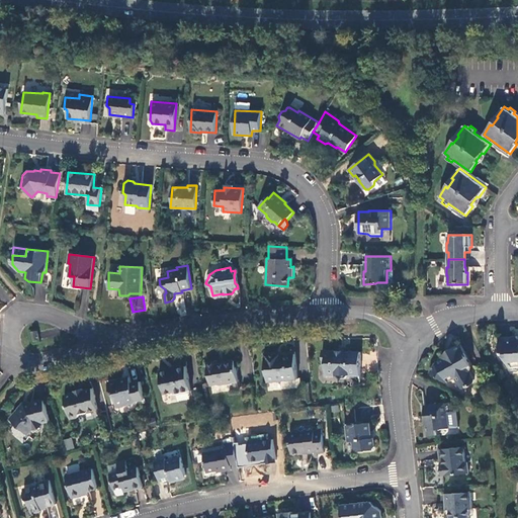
[(40,341),(38,332),(37,330),(31,332),(34,342),(40,341)]
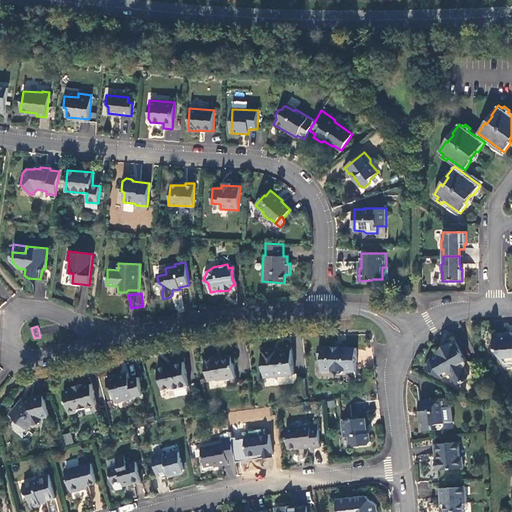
[(511,335),(509,337),(508,337),(508,334),(492,335),(493,344),(494,347),(497,346),(498,354),(502,360),(509,360),(511,363),(511,335)]
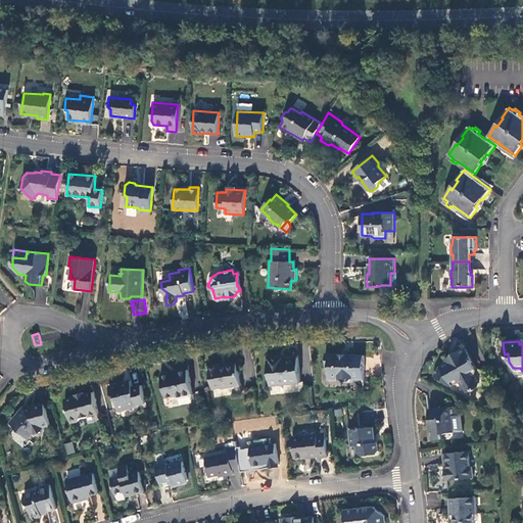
[(476,369),(464,347),(454,353),(456,358),(453,360),(450,360),(442,363),(444,365),(439,368),(434,377),(452,386),(459,382),(464,391),(467,392),(471,390),(472,391),(475,390),(474,388),(478,387),(478,382),(474,374),(476,369)]
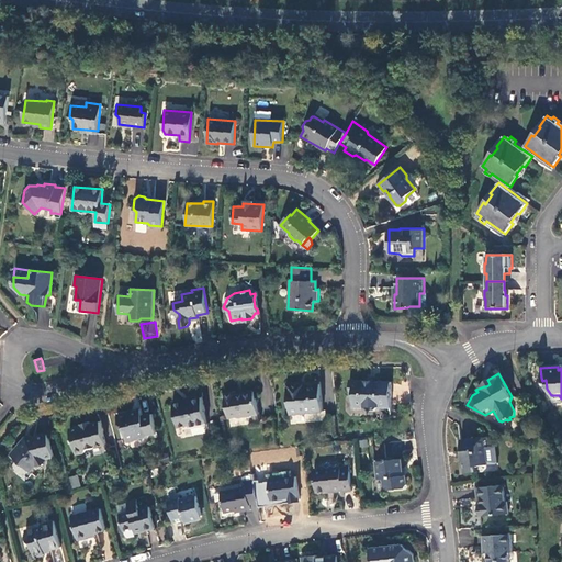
[(390,406),(390,382),(371,382),(371,383),(363,383),(363,381),(349,381),(348,392),(351,393),(352,406),(363,406),(367,411),(373,411),(378,406),(390,406)]
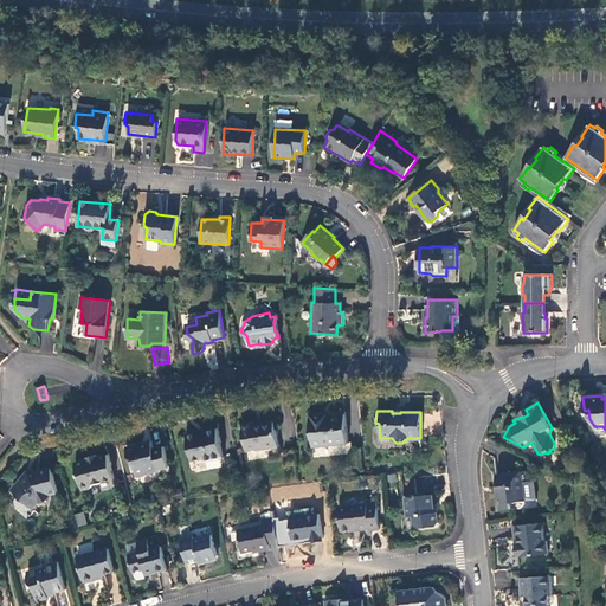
[(347,443),(345,414),(329,416),(322,416),(322,412),(309,414),(313,446),(347,443)]
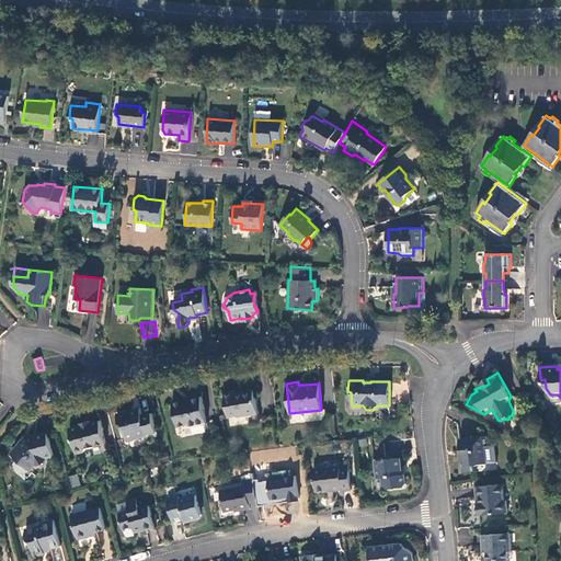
[(256,414),(253,391),(235,393),(233,391),(222,393),(227,418),(235,416),(238,416),(256,414)]
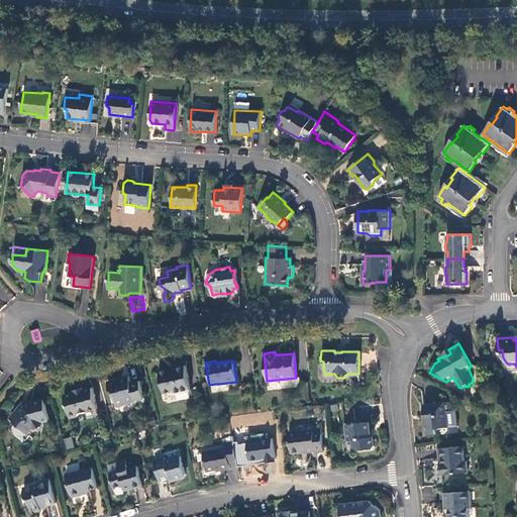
[(174,394),(187,391),(185,381),(187,378),(184,366),(170,369),(169,367),(159,370),(164,393),(174,391),(174,394)]
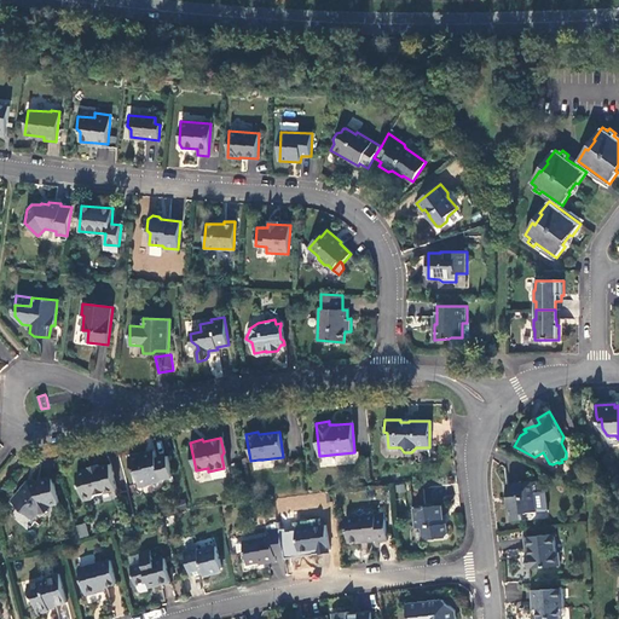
[(142,453),(128,457),(132,469),(134,470),(138,482),(149,480),(150,482),(162,480),(161,479),(172,476),(167,456),(156,458),(155,455),(145,457),(142,453)]
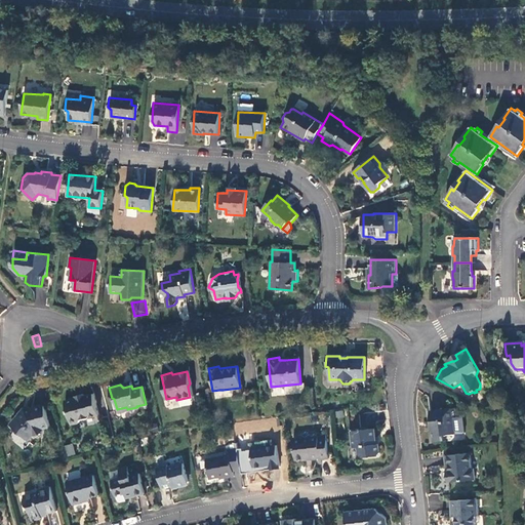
[(93,394),(65,401),(71,425),(78,423),(80,419),(94,415),(92,407),(95,402),(93,394)]
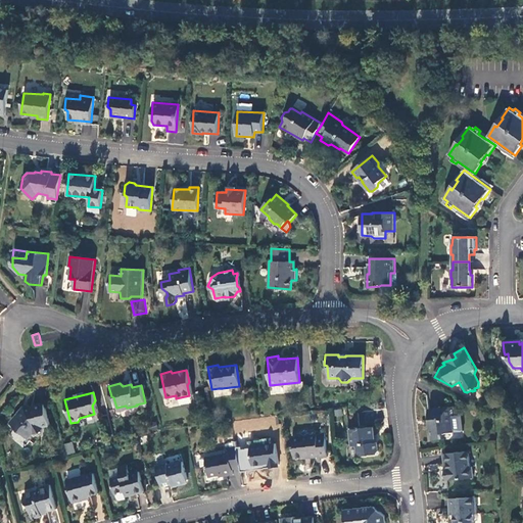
[(50,424),(44,403),(30,408),(31,411),(25,412),(22,410),(10,424),(27,438),(33,432),(40,432),(42,426),(50,424)]
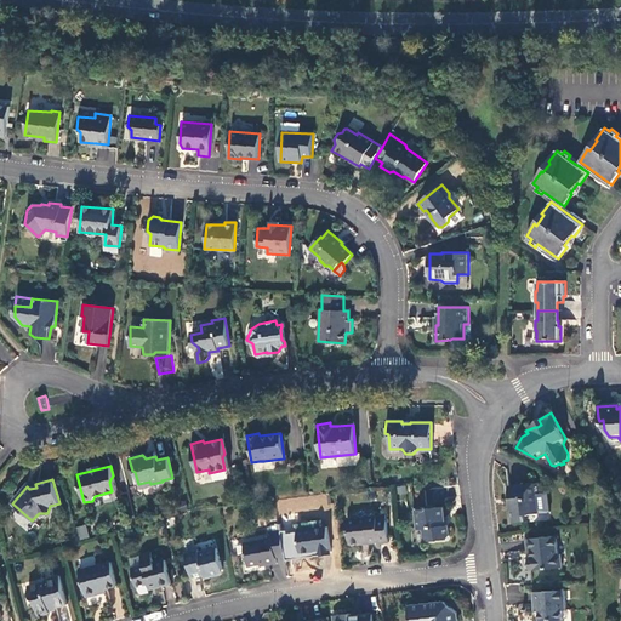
[(537,483),(508,486),(512,523),(524,520),(523,514),(539,513),(536,495),(539,494),(537,483)]
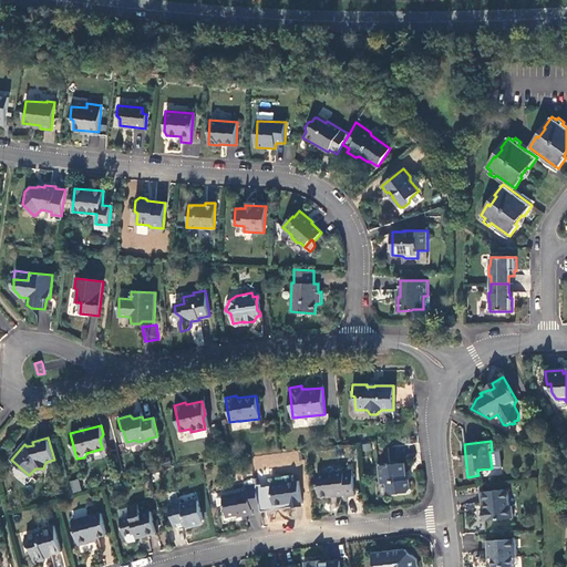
[(403,462),(403,447),(389,447),(389,462),(403,462)]
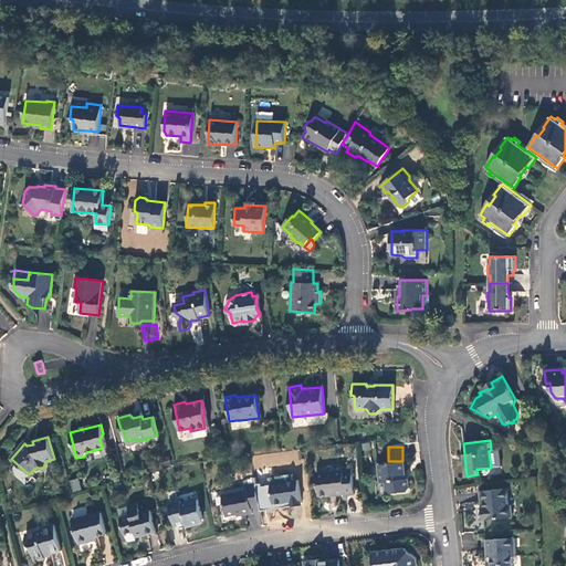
[(404,462),(378,465),(379,483),(385,482),(387,493),(406,492),(409,489),(408,479),(405,479),(404,462)]
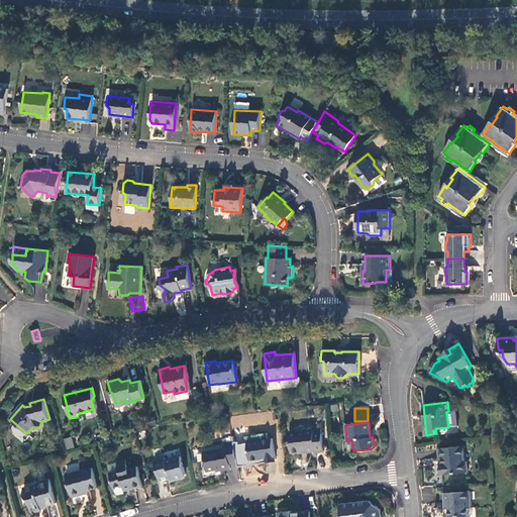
[(323,451),(320,427),(311,428),(312,430),(288,432),(290,452),(305,450),(305,452),(315,451),(315,452),(323,451)]
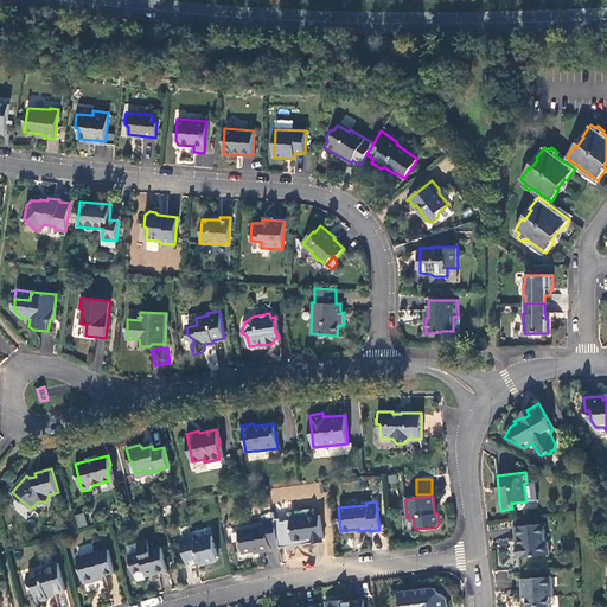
[(77,528),(87,525),(83,512),(74,515),(77,528)]
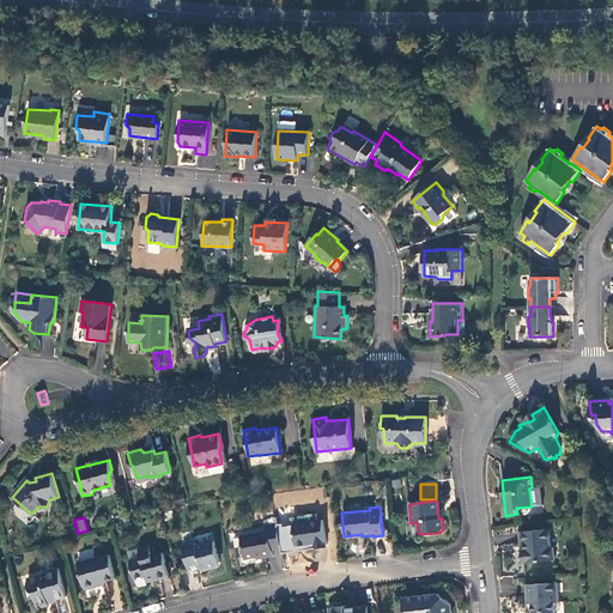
[(326,544),(322,520),(292,525),(296,546),(314,544),(315,546),(326,544)]
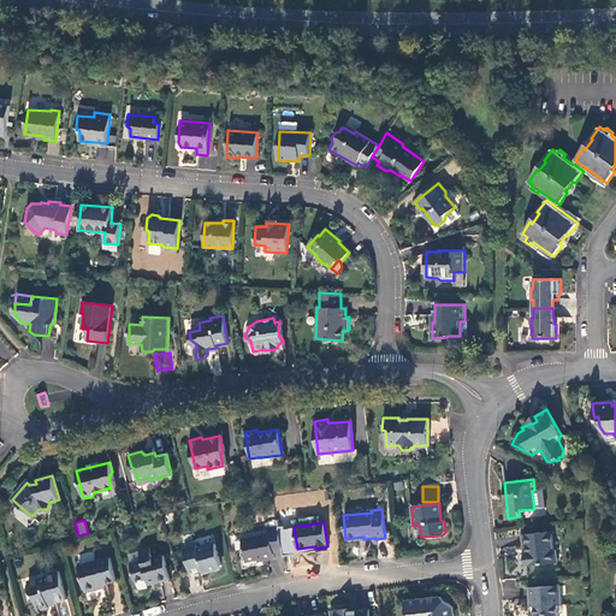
[(272,552),(283,551),(278,527),(267,528),(268,533),(241,538),(246,562),(262,558),(262,561),(273,558),(272,552)]
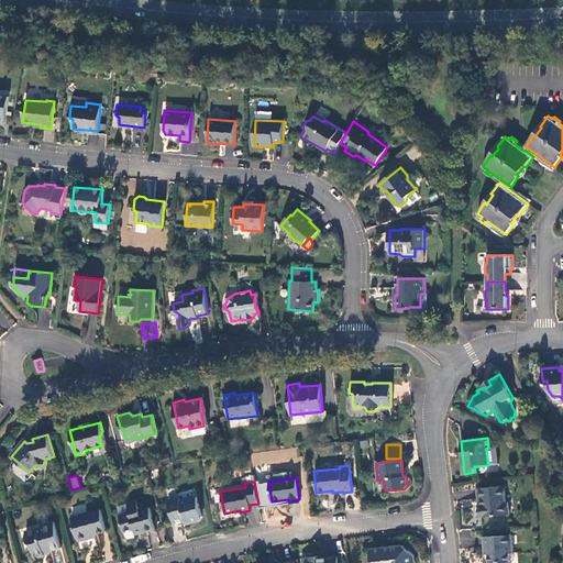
[(504,486),(479,488),(482,505),(478,506),(479,518),(505,515),(504,505),(506,503),(504,486)]
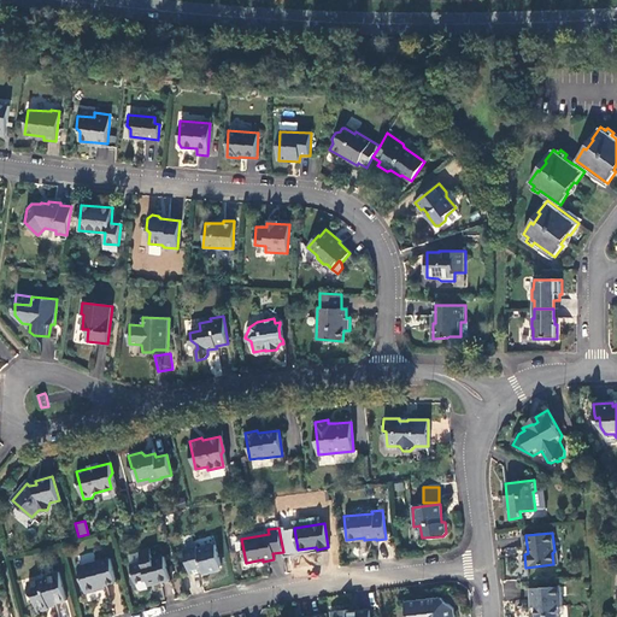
[(184,550),(191,574),(203,570),(206,573),(219,570),(221,565),(216,545),(198,548),(197,546),(184,550)]
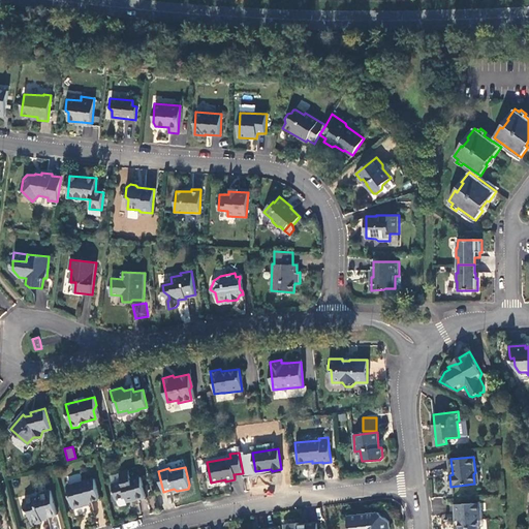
[(146,496),(141,476),(131,479),(128,470),(120,472),(121,481),(112,485),(116,499),(125,496),(127,501),(146,496)]
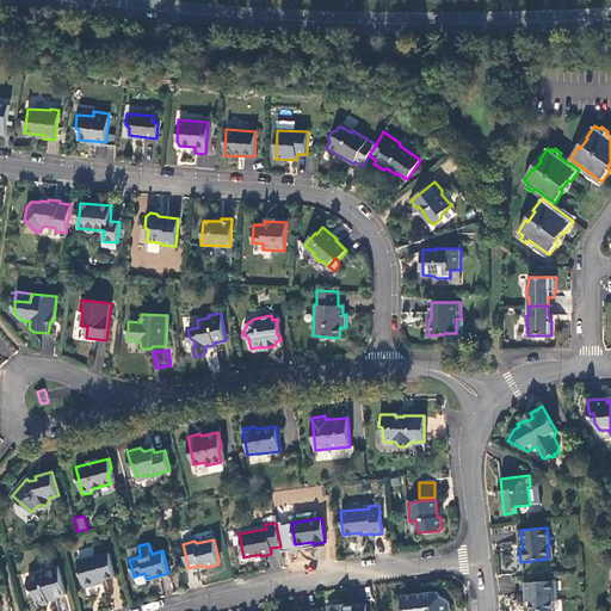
[(109,553),(76,561),(84,587),(98,584),(98,581),(115,576),(109,553)]
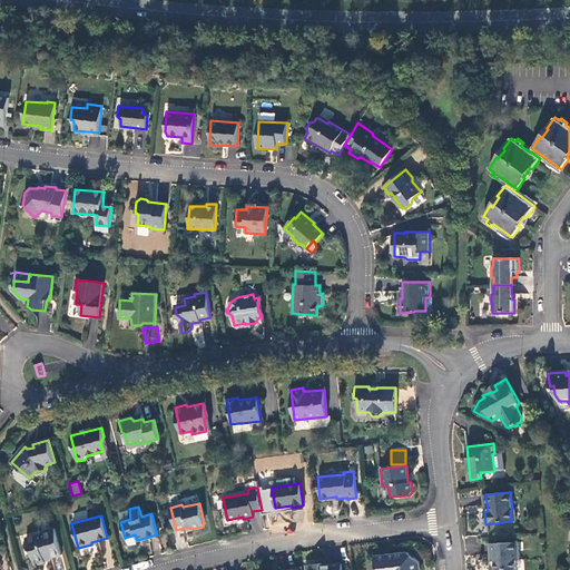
[(61,554),(55,528),(40,532),(39,534),(26,538),(29,549),(31,551),(35,564),(46,561),(45,559),(61,554)]
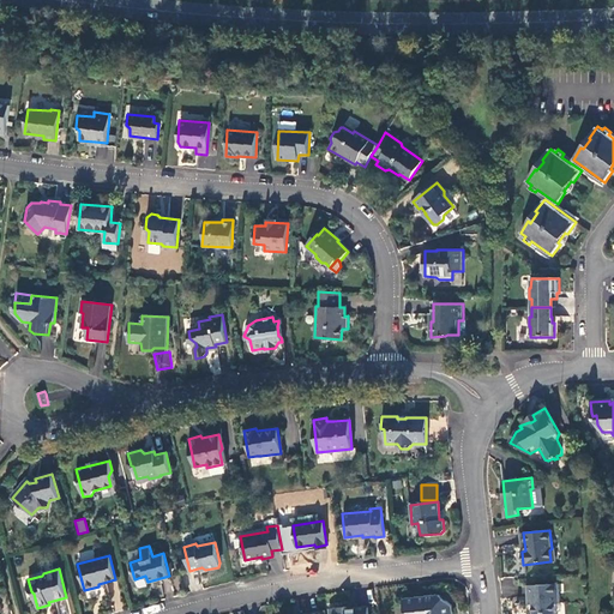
[(558,584),(528,585),(528,605),(533,605),(533,613),(541,613),(555,613),(555,603),(560,602),(558,584)]
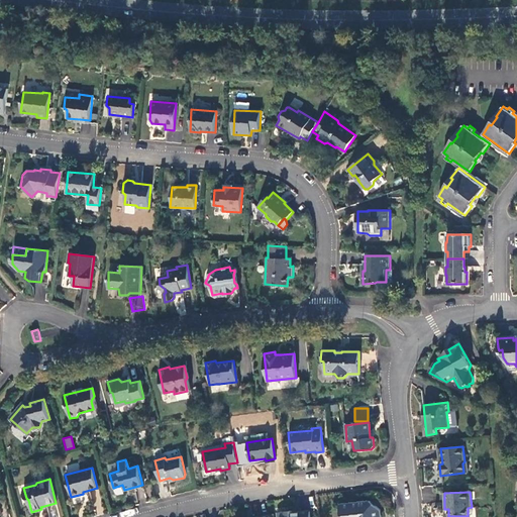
[(370,501),(339,505),(340,516),(381,516),(381,510),(370,501)]
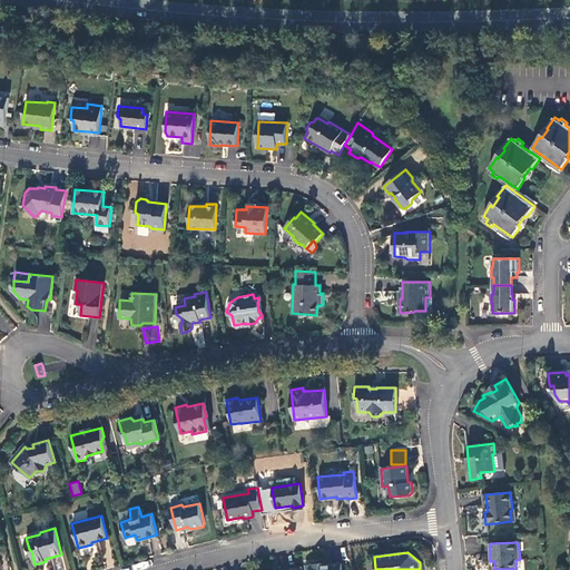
All buildings are outlined.
